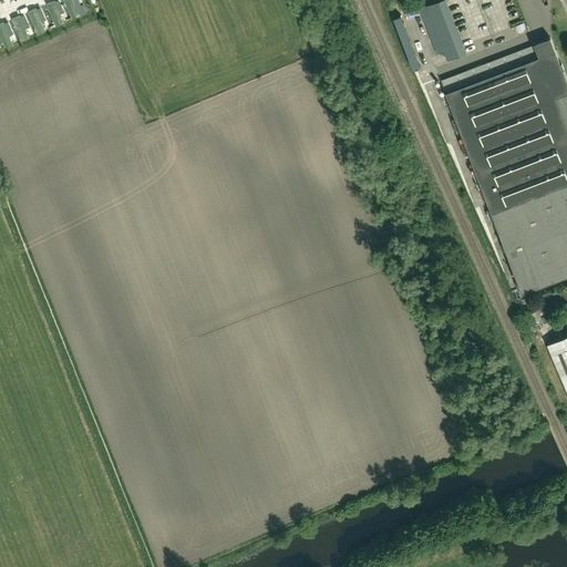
[(73,0),(63,0),(72,18),(74,18),(78,17),(80,14),(73,0)]
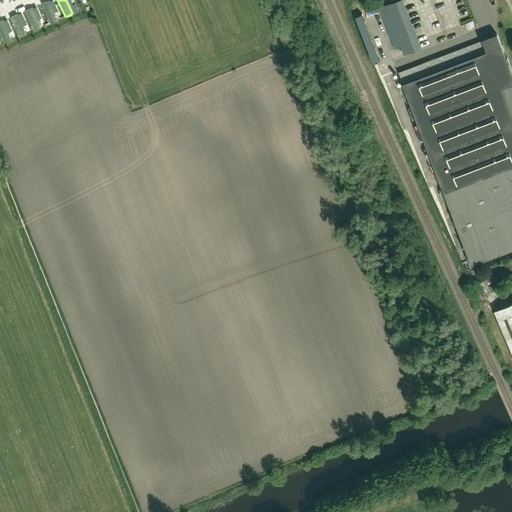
[(402,0),(395,0),(385,4),(404,54),(421,47),(402,0)]
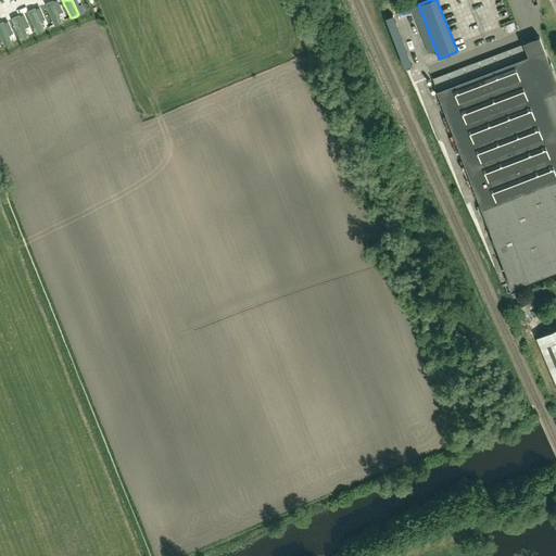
[(53,1),(46,4),(54,24),(57,24),(60,23),(62,21),(53,1)]
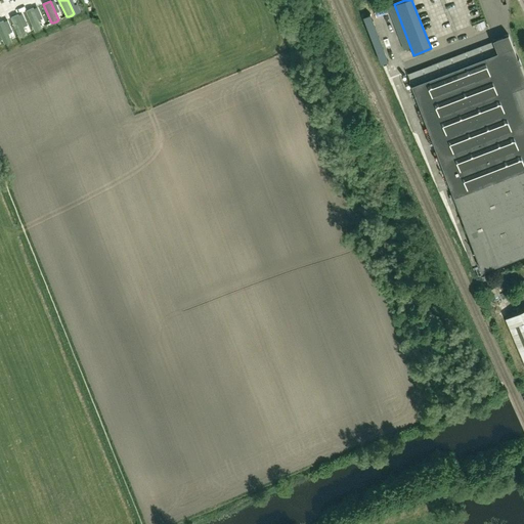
[(33,8),(27,11),(34,31),(37,30),(40,29),(41,28),(33,8)]
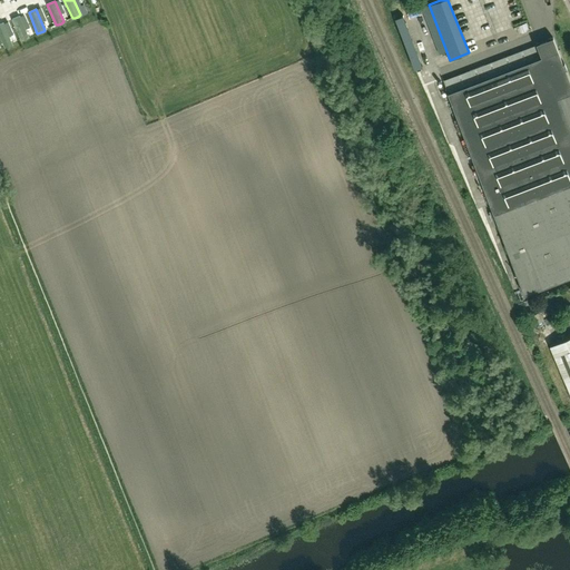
[(20,17),(12,19),(21,40),(23,40),(27,39),(29,37),(20,17)]
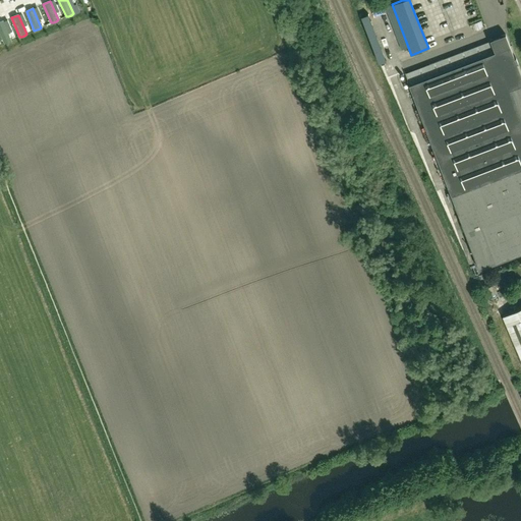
[(3,20),(0,21),(0,33),(4,43),(6,43),(9,42),(11,40),(3,20)]
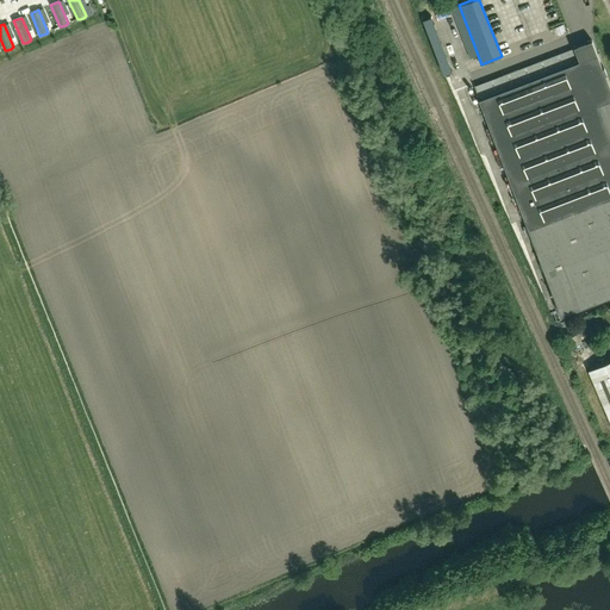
[(576,47),(474,85),(561,315),(609,296),(609,137),(597,105),(609,99),(609,87),(591,38),(574,45),(576,47)]
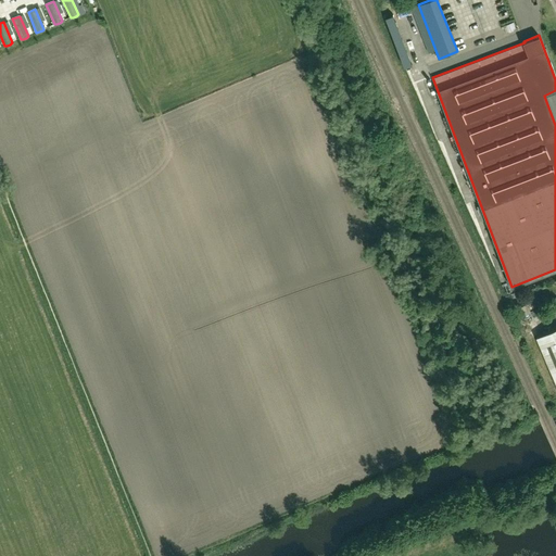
[(555,329),(536,338),(555,382),(555,329)]
